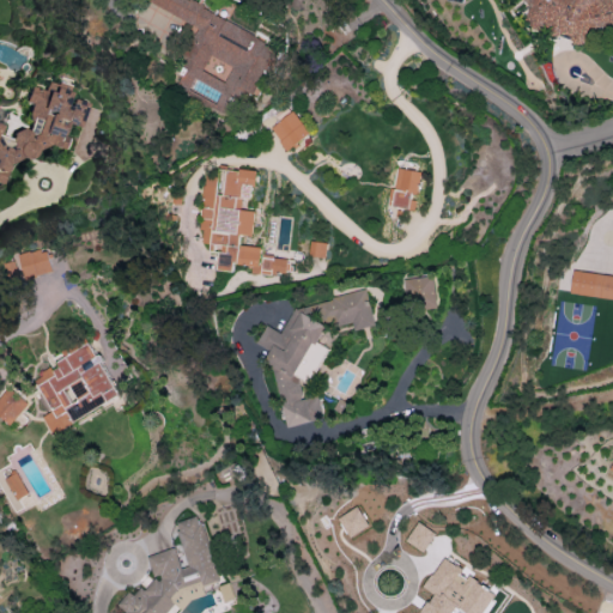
[(612,0),(523,0),(527,2),(528,22),(542,36),(565,35),(575,44),(581,43),(595,30),(612,28),(612,0)]
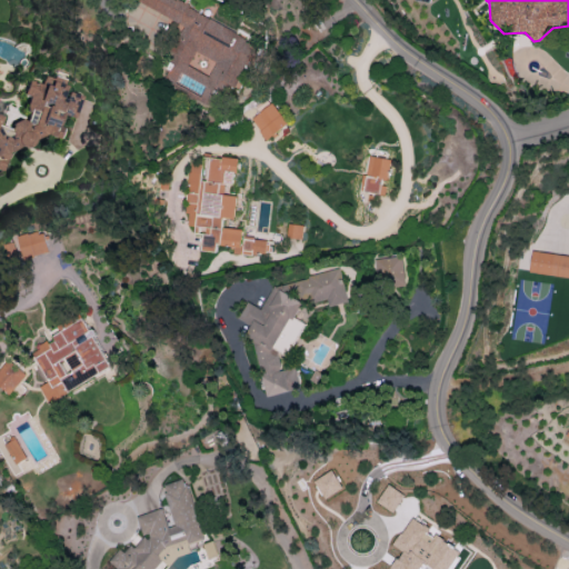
[(26,86),(29,119),(3,128),(0,118),(0,168),(39,133),(61,140),(59,116),(73,120),(78,102),(78,96),(68,93),(61,99),(66,82),(26,86)]
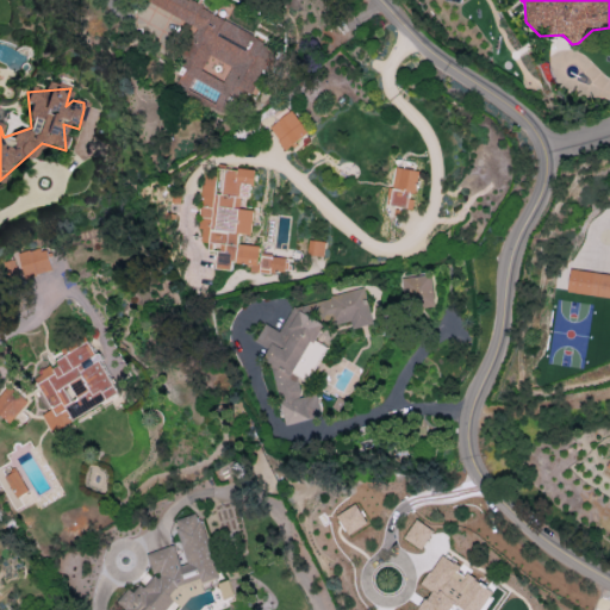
[(309,132),(292,110),(268,128),(286,150),(309,132)]
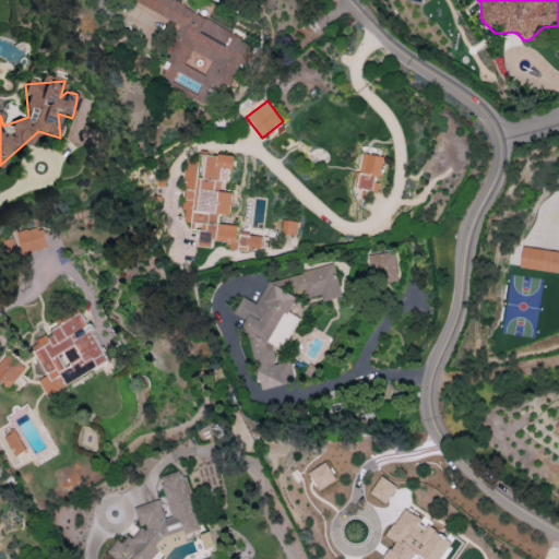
[(356,188),(379,190),(380,179),(382,180),(384,155),(360,153),(356,188)]
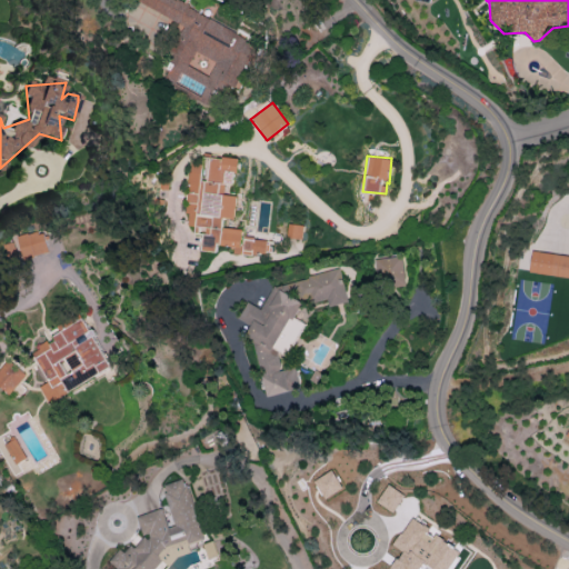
[(191,233),(202,233),(202,251),(217,251),(217,245),(233,246),(232,253),(268,256),(269,238),(242,238),(243,229),(223,228),(225,218),(237,219),(237,196),(225,195),(226,185),(236,186),(237,158),(203,157),(203,163),(189,163),(188,215),(192,215),(191,233)]
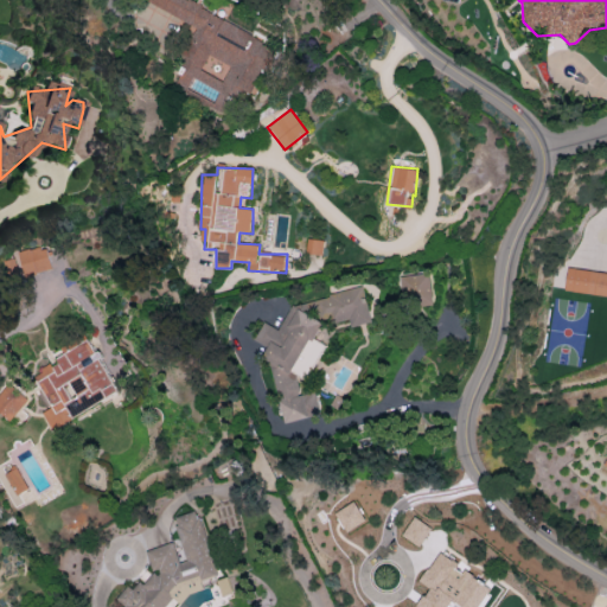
[(323,255),(324,241),(307,238),(306,253),(323,255)]
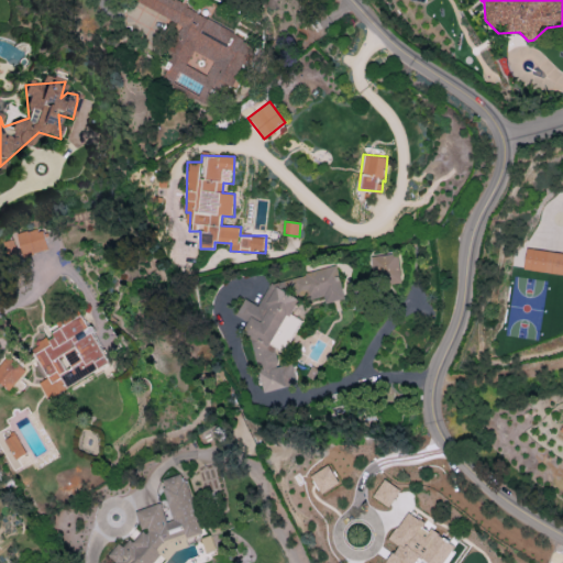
[(2,239),(7,260),(47,251),(43,230),(2,239)]
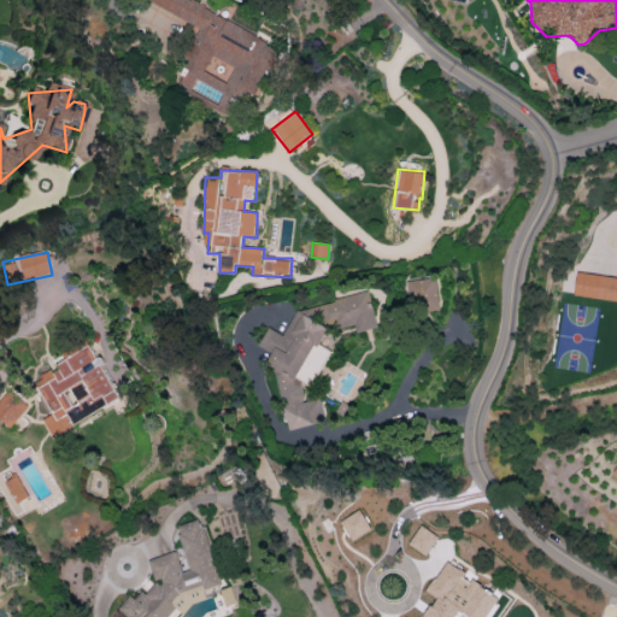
[(574,297),(616,300),(616,276),(576,272),(574,297)]
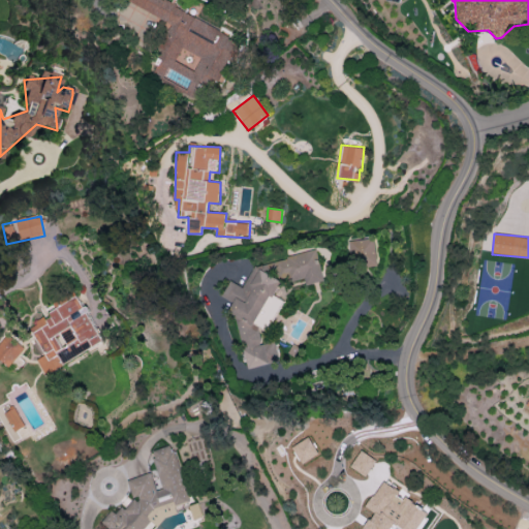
[(347,241),(350,268),(377,265),(374,238),(347,241)]
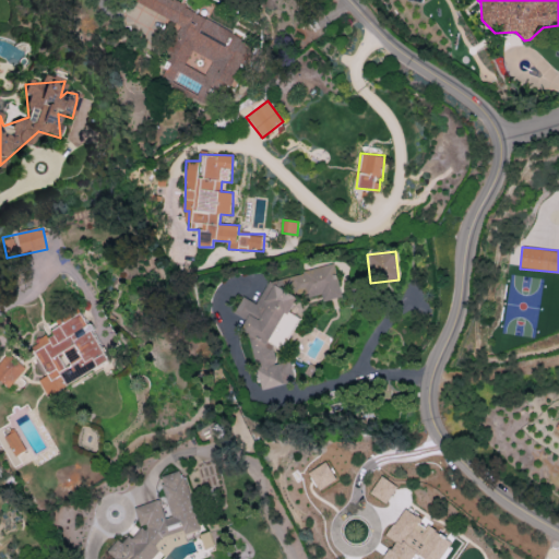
[(323,300),(342,296),(335,264),(288,274),(292,292),(304,288),(306,297),(322,294),(323,300)]
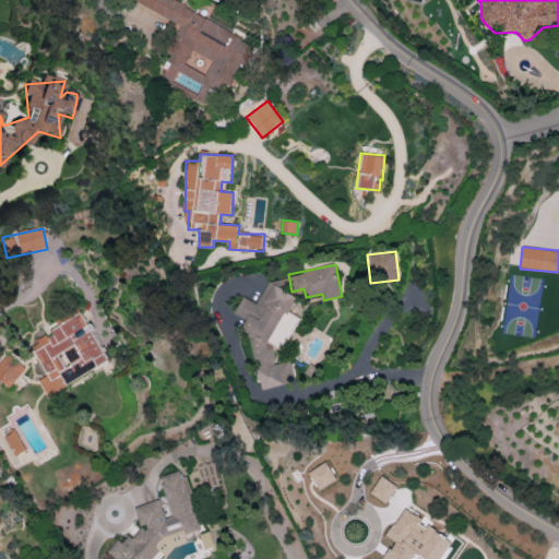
[(262,389),(295,382),(290,360),(276,364),(273,345),(269,343),(277,325),(285,323),(288,340),(298,318),(289,313),(297,296),(268,282),(257,304),(241,296),(236,310),(237,314),(247,319),(246,321),(257,373),(258,371),(262,389)]
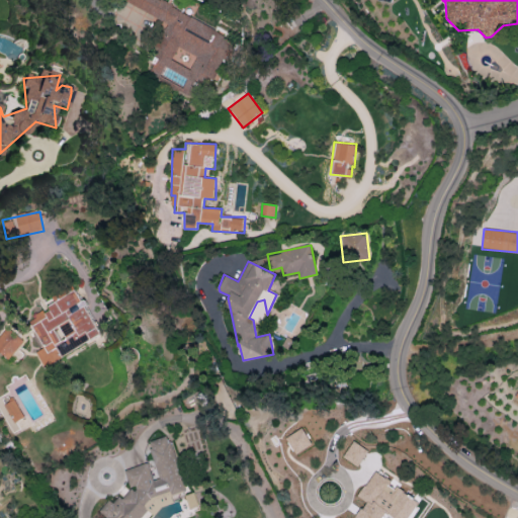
[(44,348),(36,352),(44,366),(101,336),(79,290),(28,317),(44,348)]
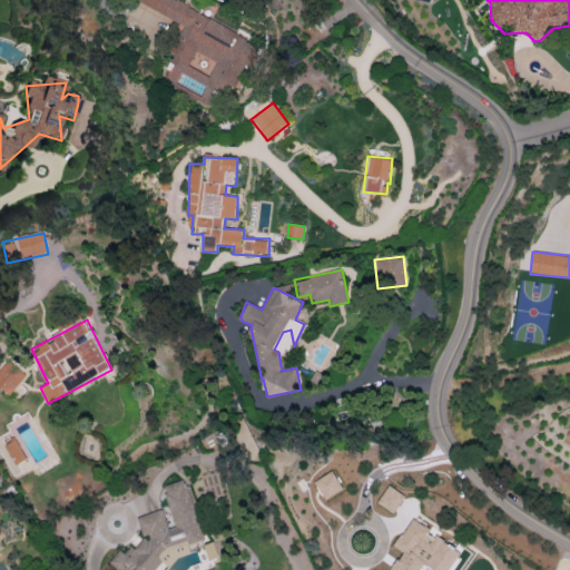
[(27,375),(8,360),(0,369),(0,387),(9,395),(27,375)]
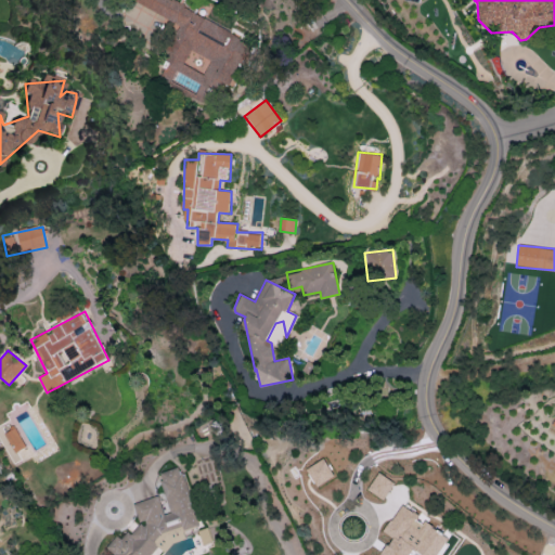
[(4,434),(15,452),(26,447),(15,427),(4,434)]
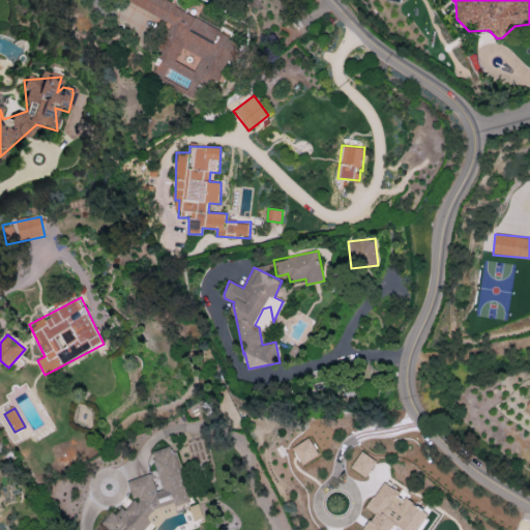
[(291,448),(302,465),(319,454),(308,438),(291,448)]
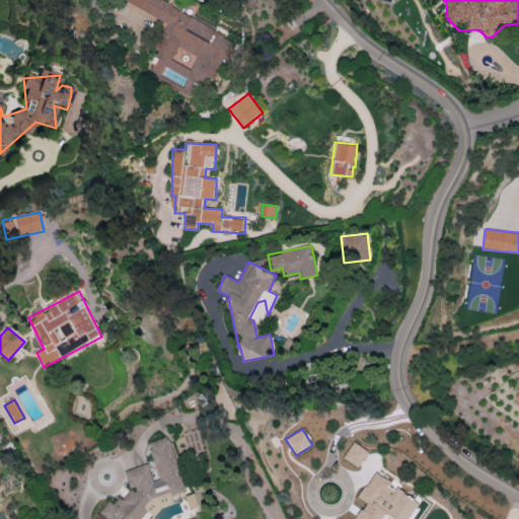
[(188,492),(172,443),(164,437),(148,442),(160,479),(153,482),(148,463),(125,470),(129,486),(134,490),(129,491),(125,498),(106,503),(101,510),(103,518),(139,518),(155,498),(169,493),(173,496),(188,492)]
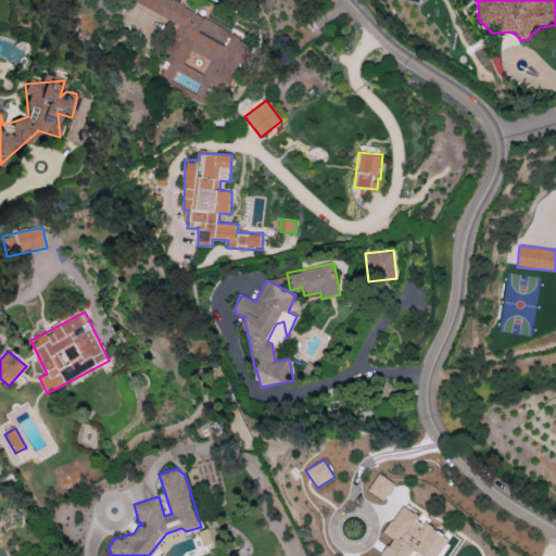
[(394,483),(379,474),(368,490),(383,501),(394,483)]
